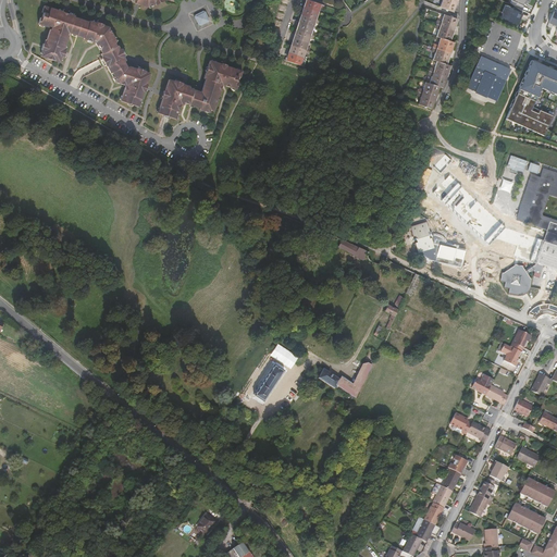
[(322,8),(323,4),(309,0),(305,0),(304,7),(318,12),(320,7),(322,8)]
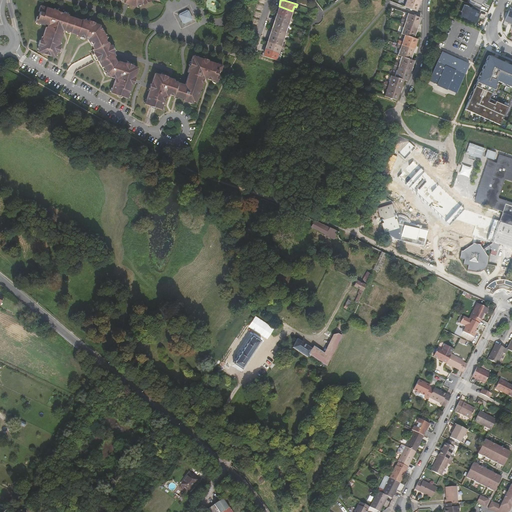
[(416,2),(416,0),(406,0),(405,5),(417,10),(420,3),(416,2)]
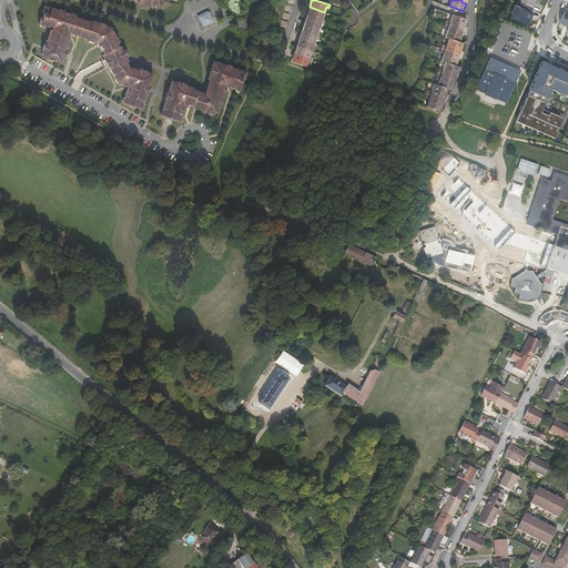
[(540,0),(521,0),(521,1),(527,3),(525,7),(533,11),(535,7),(534,7),(536,1),(539,2),(540,0)]
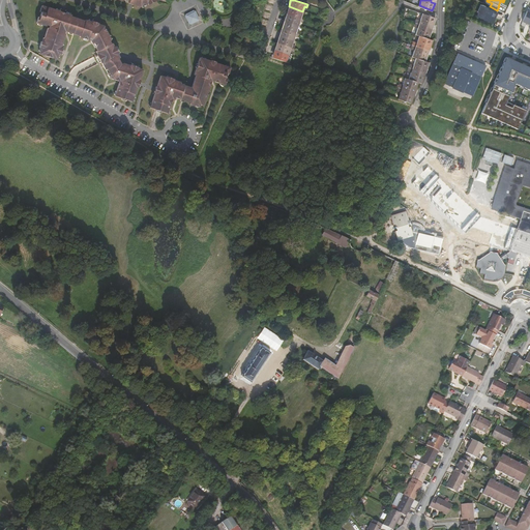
[(60,13),(60,11),(42,5),(40,11),(41,12),(40,17),(39,17),(36,24),(46,26),(47,25),(50,26),(49,28),(48,28),(42,41),(41,40),(39,47),(41,48),(39,54),(57,60),(59,54),(61,54),(63,49),(61,48),(66,34),(64,33),(64,31),(81,36),(81,37),(91,41),(93,43),(94,43),(98,51),(96,52),(98,55),(97,56),(100,62),(101,62),(106,69),(107,68),(110,74),(108,75),(110,78),(120,81),(115,95),(133,101),(138,86),(139,87),(141,80),(140,79),(143,68),(139,67),(139,66),(130,64),(124,62),(123,65),(121,64),(118,58),(120,57),(118,54),(119,53),(116,46),(114,46),(113,42),(111,43),(110,40),(111,39),(105,26),(98,24),(98,23),(92,21),(92,22),(85,20),(85,21),(71,16),(71,15),(64,12),(64,15),(60,13)]
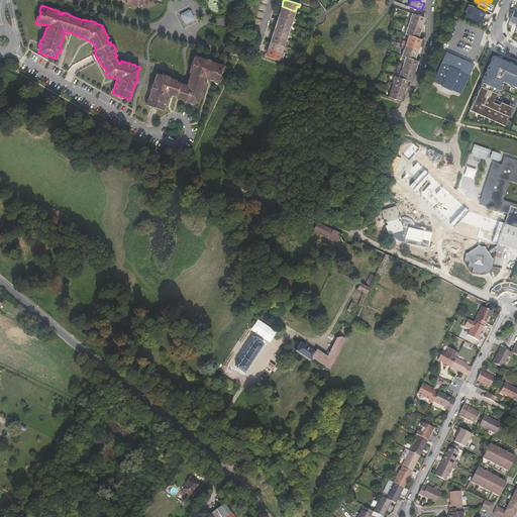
[(294,15),(295,11),(282,6),(280,13),(295,19),(296,16),(294,15)]
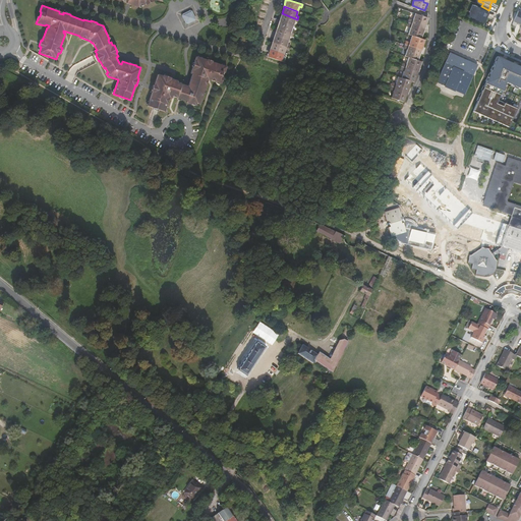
[(488,10),(481,6),(479,12),(477,10),(477,9),(473,7),(471,12),(473,13),(471,17),(476,19),(477,18),(479,19),(478,21),(484,23),(487,18),(485,17),(487,13),(488,10)]
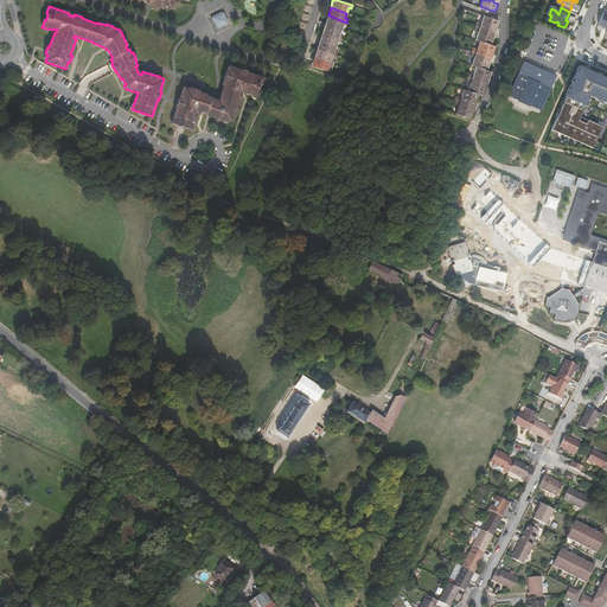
[(216,26),(225,21),(222,13),(212,18),(216,26)]
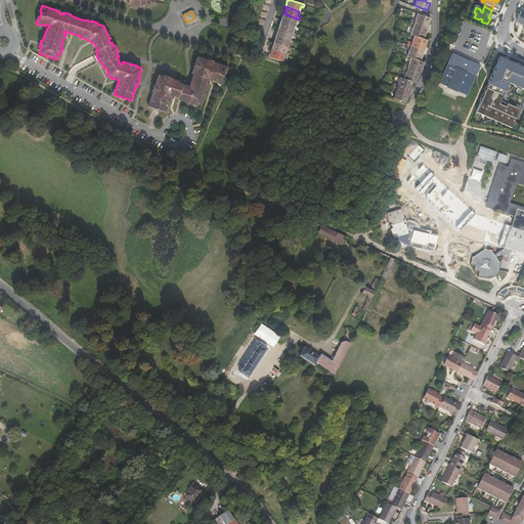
[(429,23),(431,16),(419,12),(416,18),(412,17),(411,22),(424,26),(425,22),(429,23)]
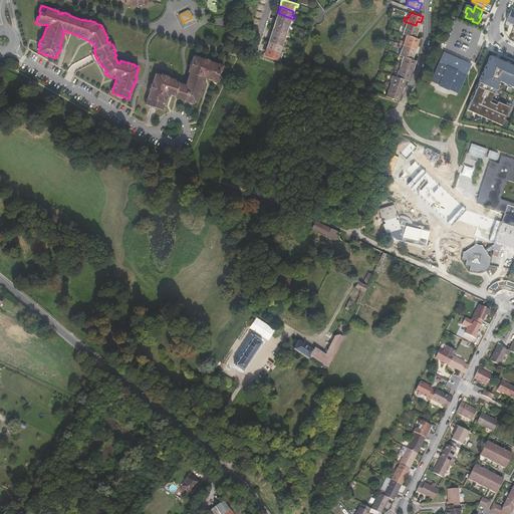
[(293,21),(293,19),(278,13),(275,20),(288,25),(290,20),(293,21)]
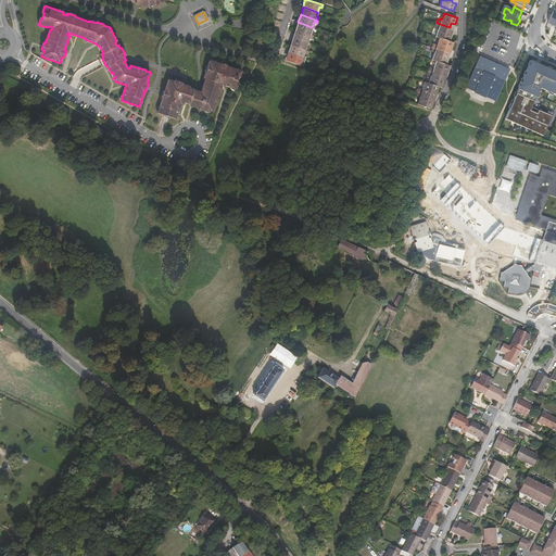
[(311,32),(312,27),(298,22),(295,29),(313,36),(314,33),(311,32)]
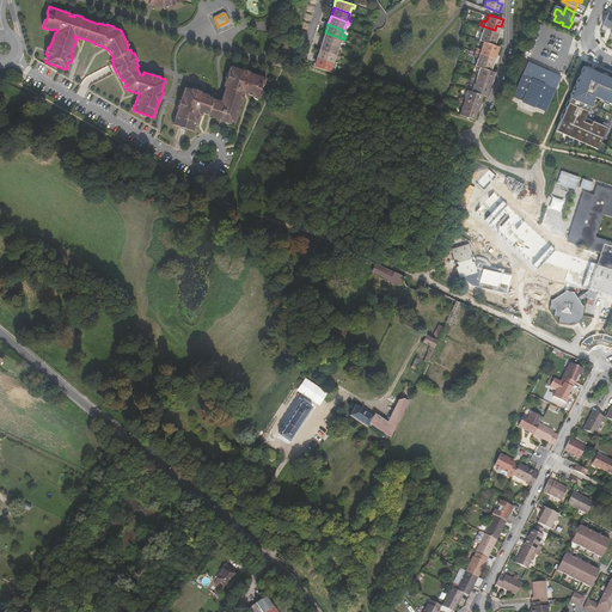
[(494,34),(495,30),(481,25),(479,29),(483,30),(481,38),(484,41),(495,44),(497,35),(494,34)]
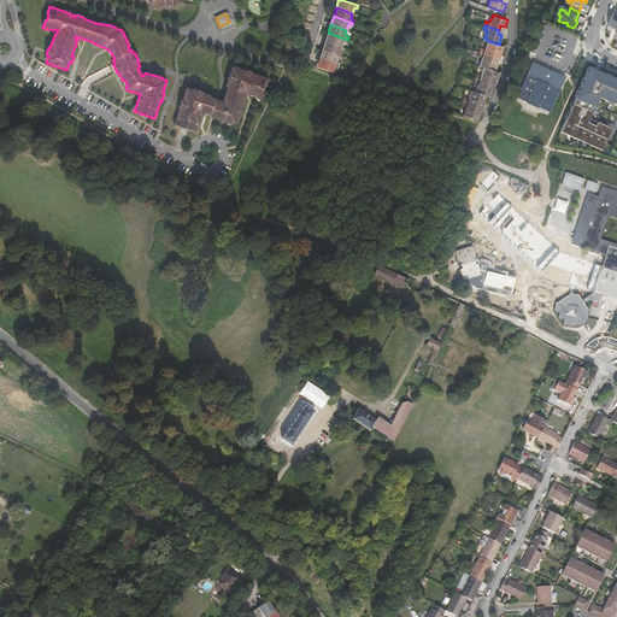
[(346,42),(347,40),(328,33),(324,41),(341,47),(342,42),(346,42)]
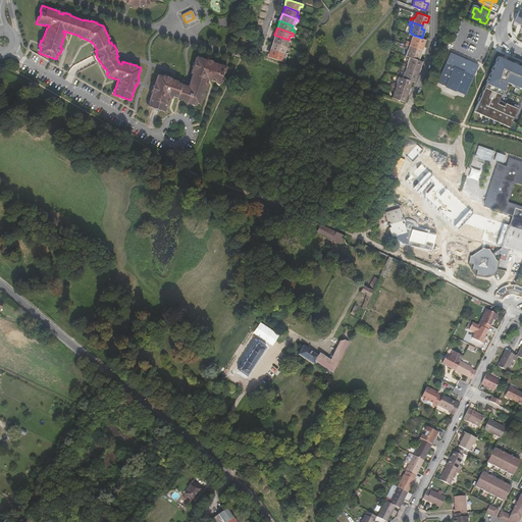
[(288,44),(289,40),(274,35),(272,42),(289,47),(290,44),(288,44)]
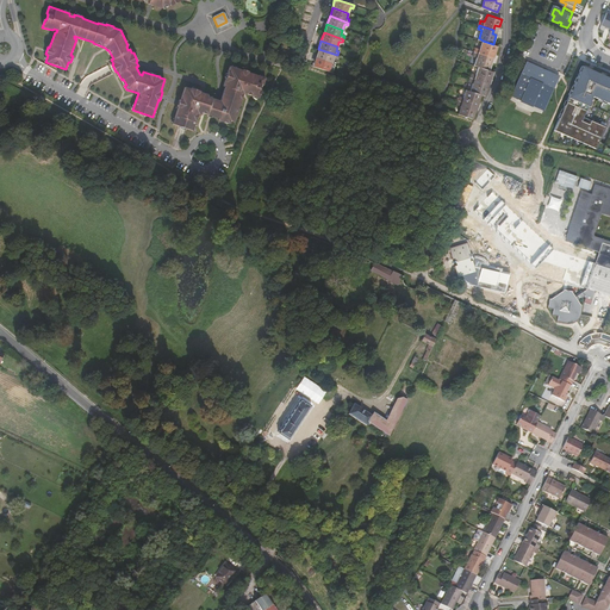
[(498,45),(493,44),(483,41),(480,48),(475,47),(474,51),(489,56),(491,51),(495,54),(498,45)]
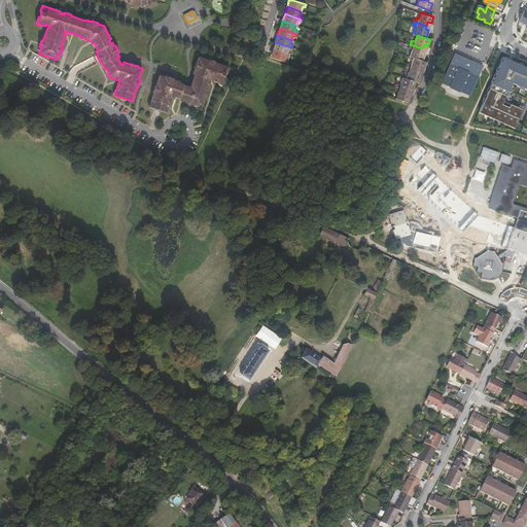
[(290,50),(291,47),(275,42),(273,49),(286,54),(288,49),(290,50)]
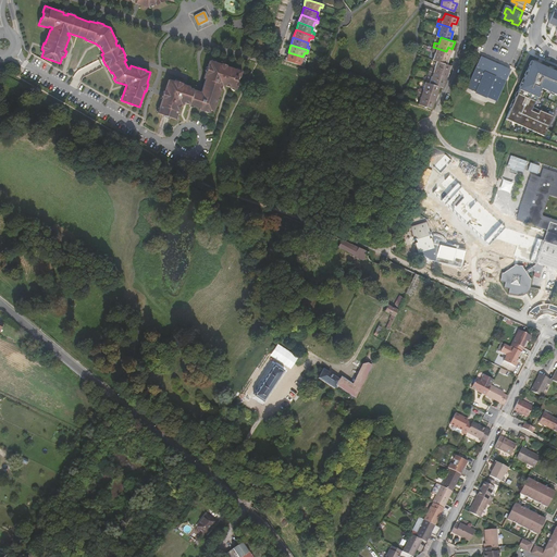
[(445,54),(446,51),(433,47),(432,50),(435,51),(433,59),(437,60),(447,63),(449,56),(445,54)]
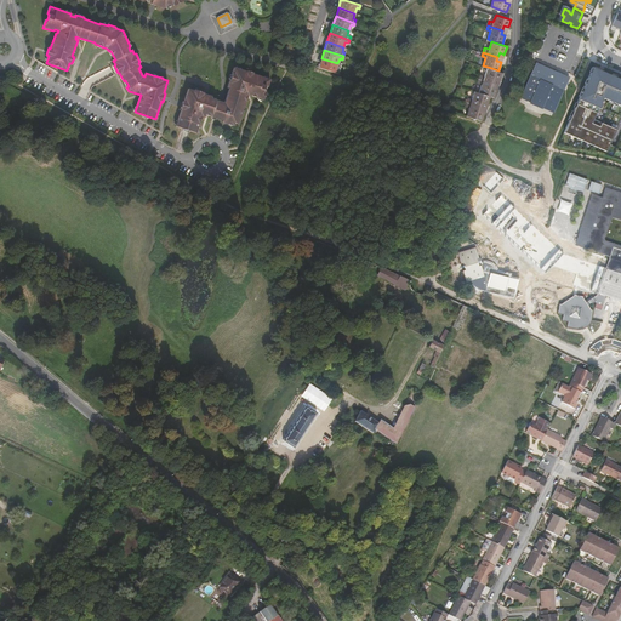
[(336,69),(337,63),(322,58),(319,67),(339,74),(340,70),(336,69)]
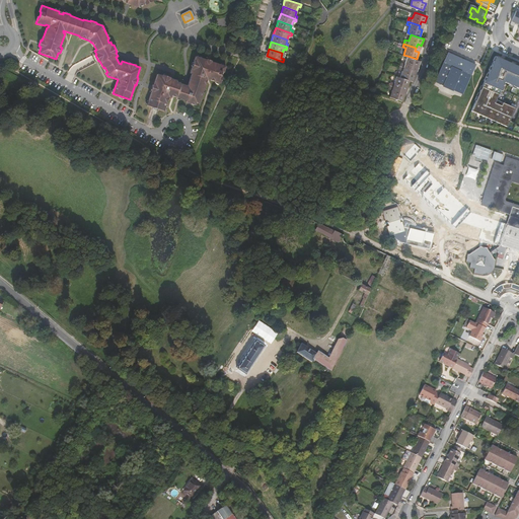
[(463,94),(474,69),(475,67),(474,66),(473,65),(472,65),(471,65),(470,65),(469,66),(469,67),(465,65),(466,61),(448,54),(436,82),(442,85),(443,81),(457,88),(456,91),(463,94)]
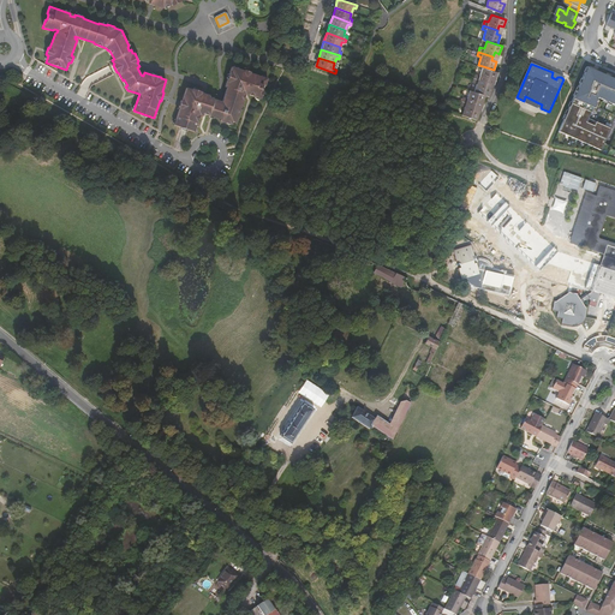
[(614,72),(595,64),(566,130),(609,148),(613,138),(614,132),(614,124),(603,119),(601,124),(593,120),(597,109),(599,111),(603,100),(602,100),(604,94),(614,97),(614,72)]
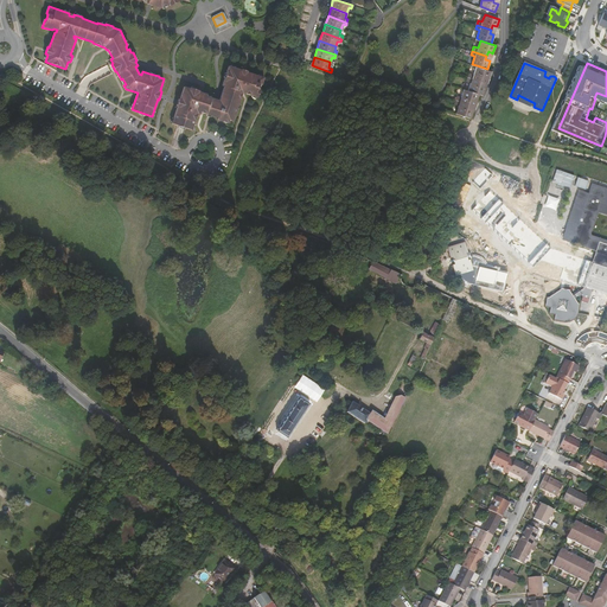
[(241,68),(241,69),(229,65),(222,85),(224,87),(219,100),(208,95),(208,94),(199,90),(199,89),(190,85),(190,87),(185,85),(181,97),(180,97),(178,106),(179,106),(173,123),(192,129),(198,113),(202,114),(202,112),(219,117),(218,120),(229,122),(230,120),(232,120),(242,91),(257,97),(260,89),(257,88),(260,82),(262,83),(264,76),(247,71),(247,69),(241,68)]
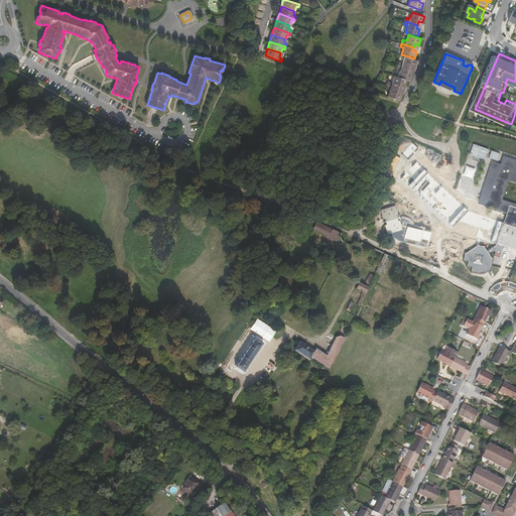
[(417,59),(414,58),(405,55),(403,62),(399,61),(398,65),(410,69),(412,66),(415,67),(417,59)]
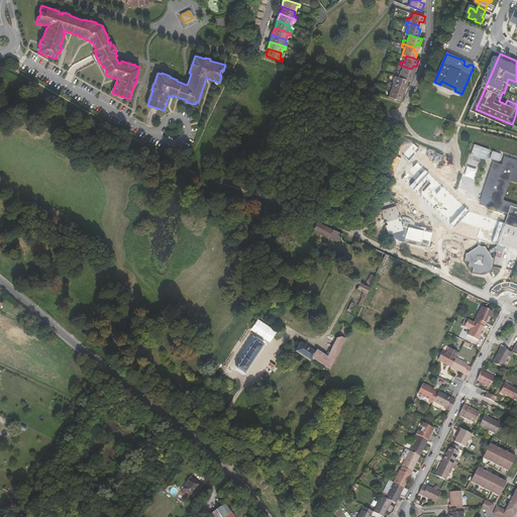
[(410,73),(411,69),(399,65),(398,69),(401,70),(399,77),(408,80),(412,81),(414,74),(410,73)]
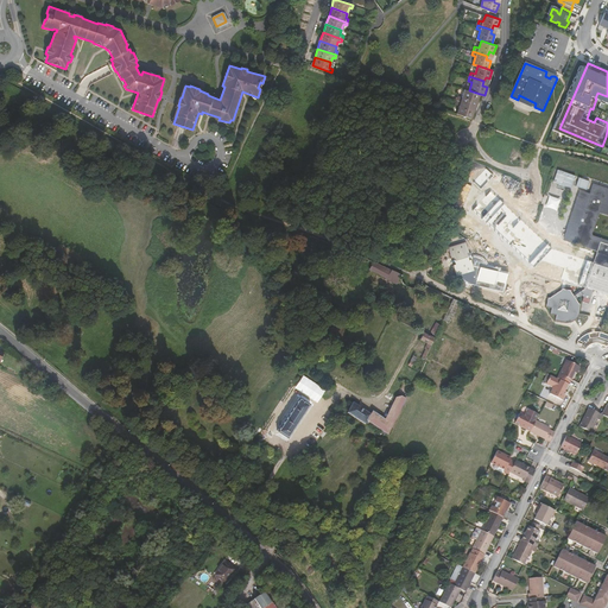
[(480,94),(469,90),(466,89),(463,97),(458,95),(457,100),(472,105),(473,100),(477,102),(480,94)]
